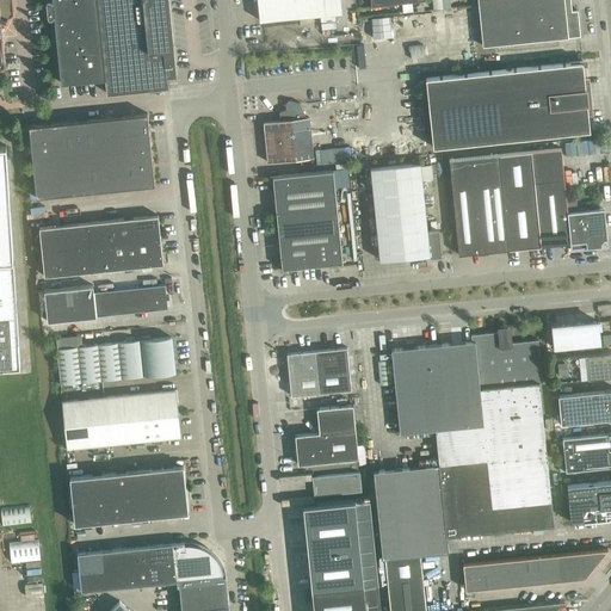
[(0,0),(0,66),(5,63),(1,23),(14,14),(12,0),(0,0)]
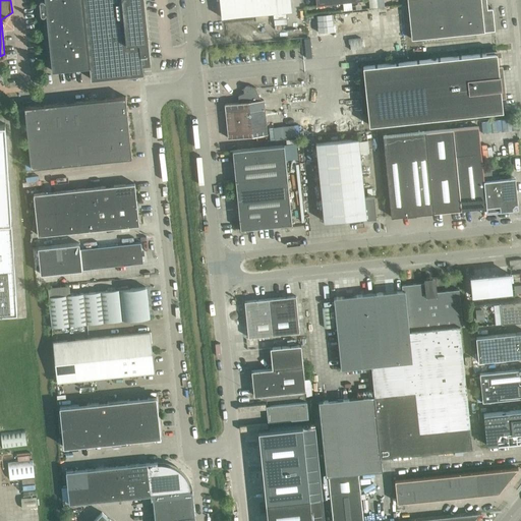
[(44,0),(45,2),(46,12),(52,71),(90,67),(82,0),(44,0)]
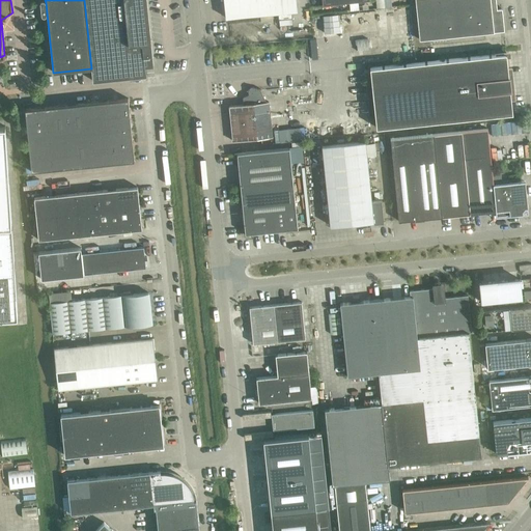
[(84,0),(91,68),(92,81),(146,76),(145,66),(154,66),(146,0),(84,0)]
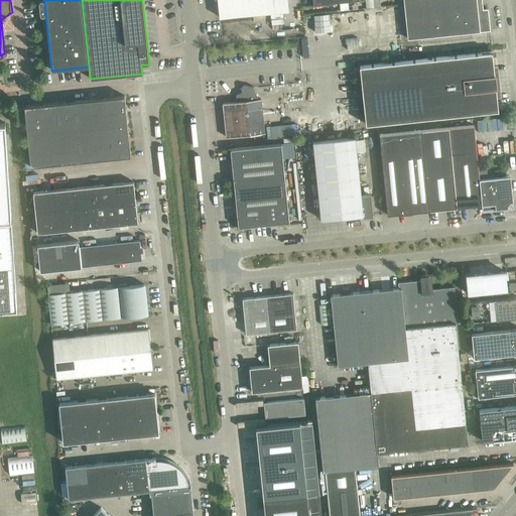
[(217,0),(220,17),(254,13),(261,13),(259,0),(217,0)]
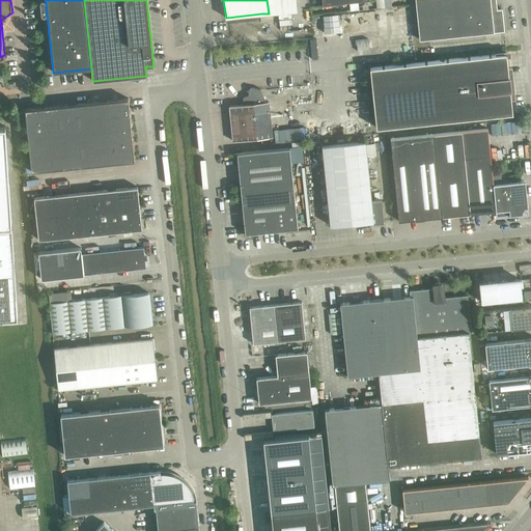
[(267,0),(269,14),(298,10),(296,0),(267,0)]
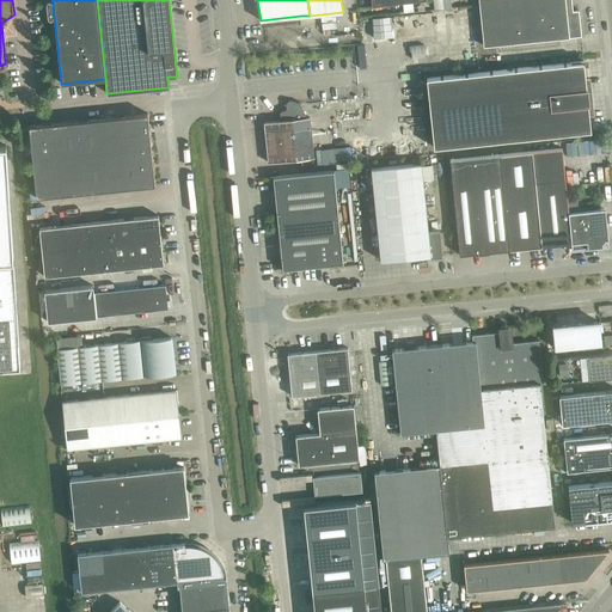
[(478,0),(484,46),(581,36),(579,11),(570,11),(569,0),(478,0)]
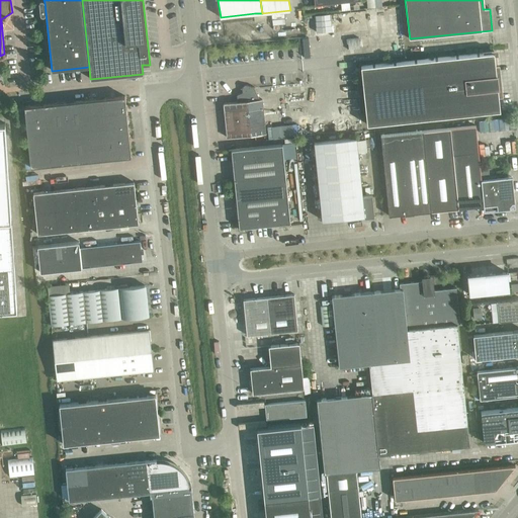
[(332,30),(330,13),(315,15),(316,32),(332,30)]
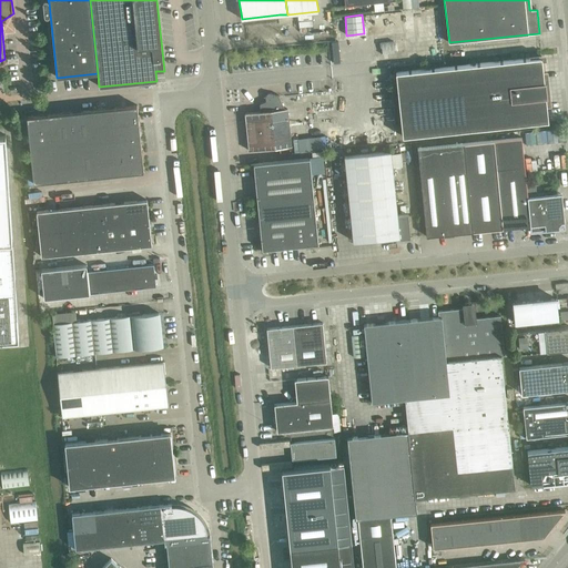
[(379,43),(381,54),(395,53),(394,41),(379,43)]
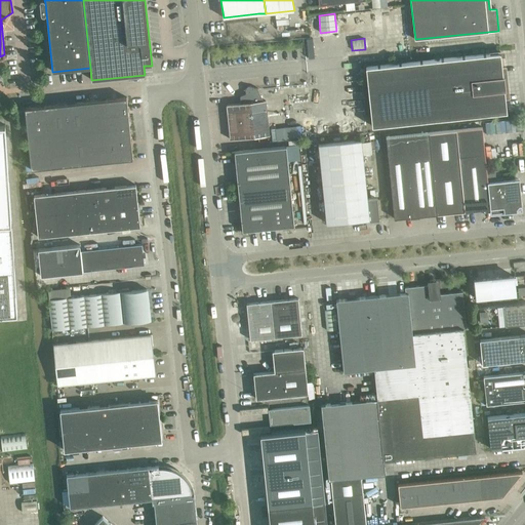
[(372,126),(479,115),(508,112),(503,83),(500,52),(366,67),(372,126)]
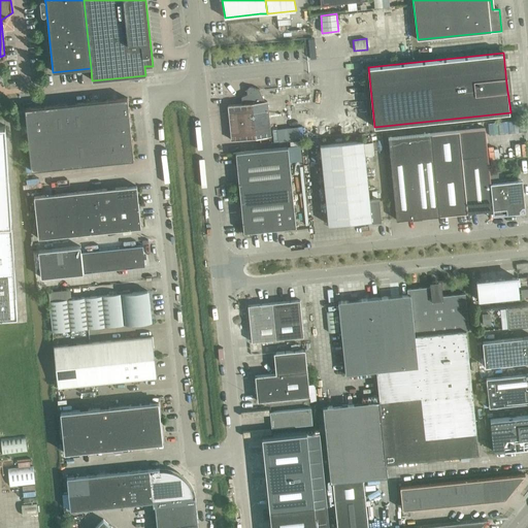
[(228,105),(231,140),(270,136),(267,101),(264,101),(259,89),(250,87),(246,89),(246,94),(241,96),(242,103),(228,105)]
